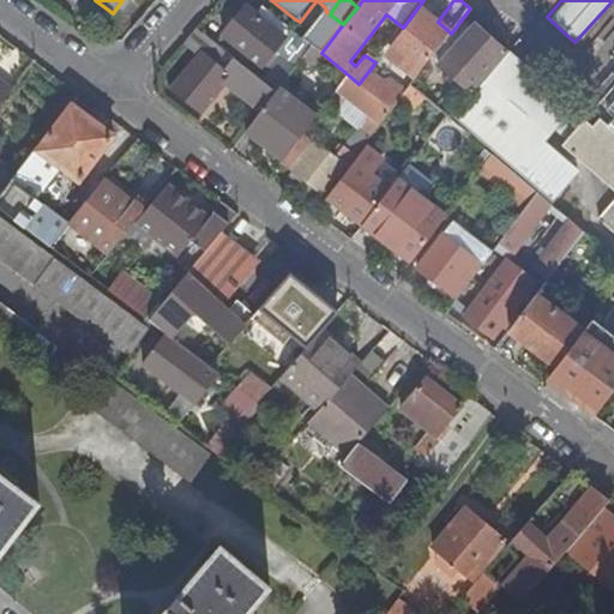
[(272,70),(262,82),(276,94),(286,80),(293,72),(300,61),(312,46),(304,40),(276,17),(268,26),(246,8),(223,36),(263,67),(266,65),(272,70)]
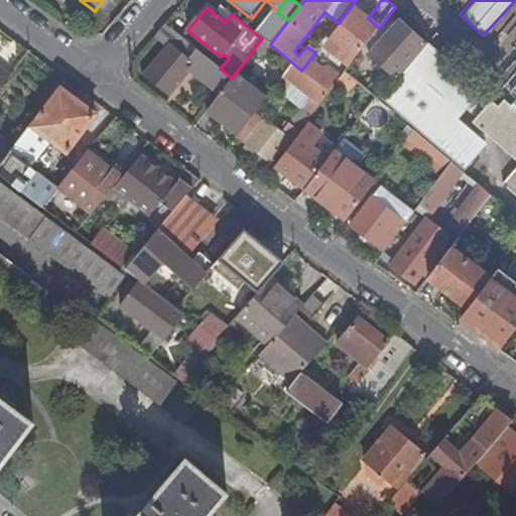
[(288,20),(277,12),(273,9),(272,10),(255,33),(262,38),(270,44),(288,20)]
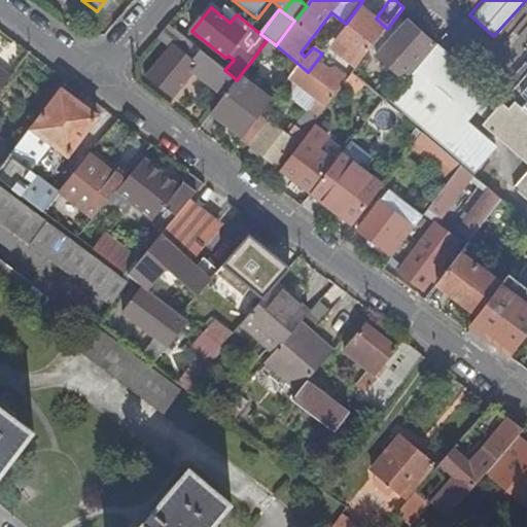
[(387,29),(376,19),(365,10),(338,44),(361,63),(372,49),(387,29)]
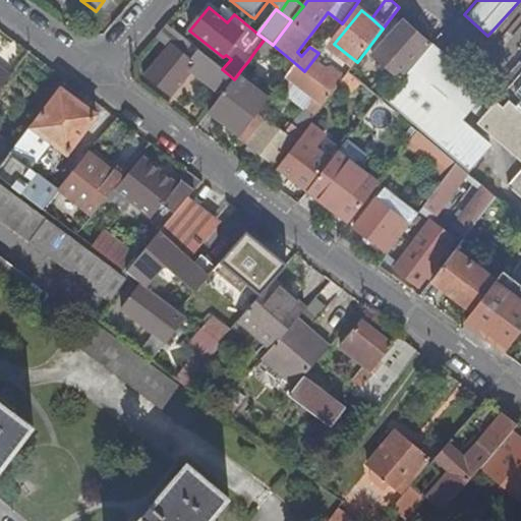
[(373,54),(400,24),(392,16),(383,29),(367,49),(373,54)]
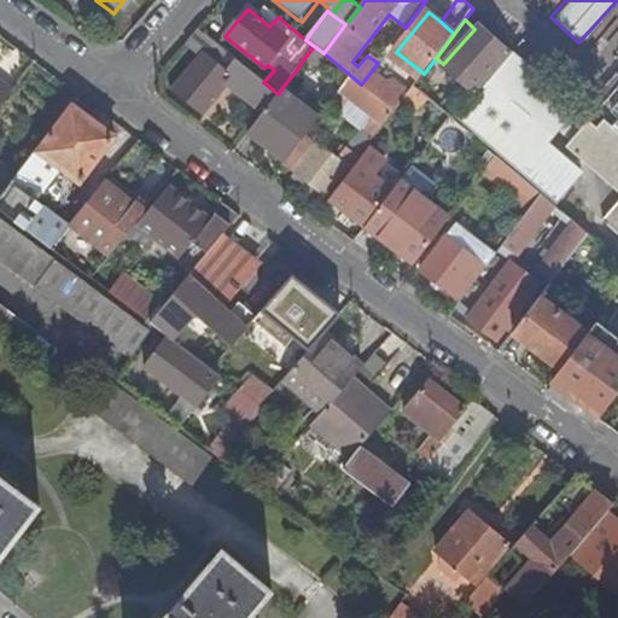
[(474,29),(443,64),(442,65),(474,95),(512,53),(479,24),(474,29)]
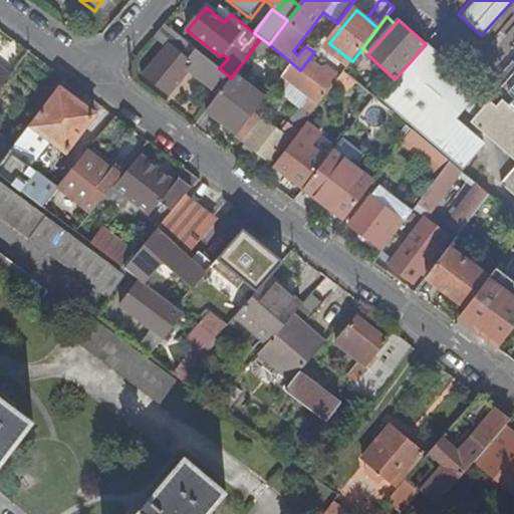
[(187,70),(219,94),(231,78),(219,68),(164,25),(154,37),(168,48),(146,76),(168,94),(187,70)]
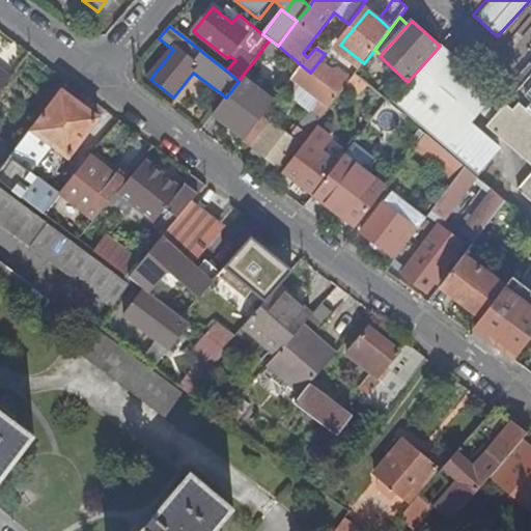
[(393,103),(473,172),(495,147),(466,121),(475,110),(492,91),(442,47),(393,103)]
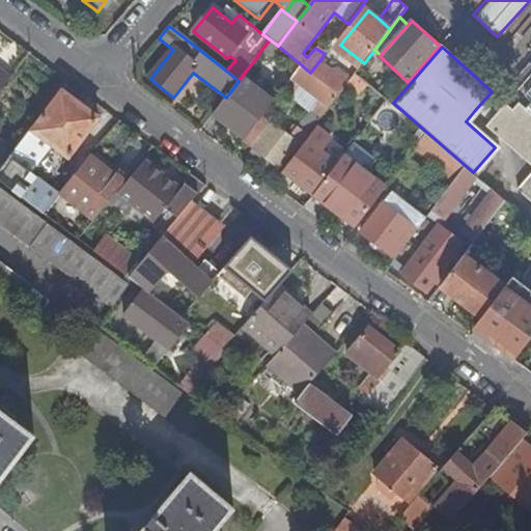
[(259,67),(267,58),(259,53),(253,62),(259,67)]
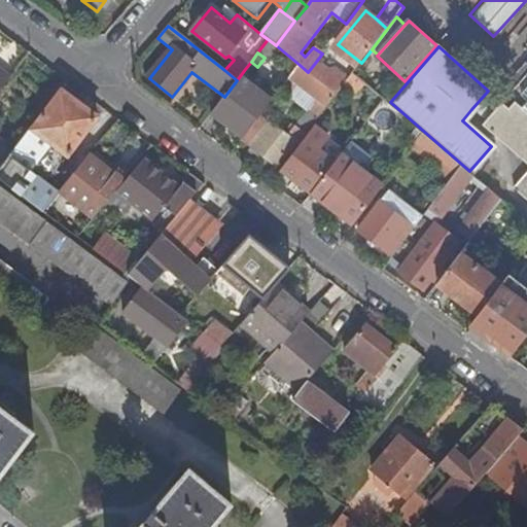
[(324,61),(319,58),(308,72),(337,95),(345,84),(321,65),(324,61)]
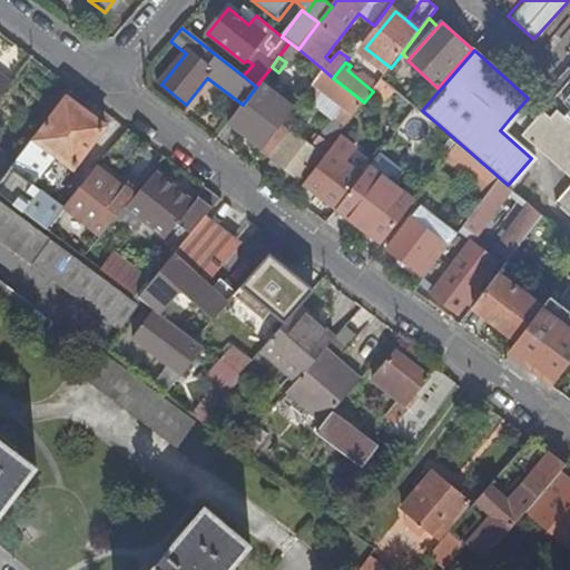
[(15,79),(0,68),(0,76),(10,85),(15,79)]
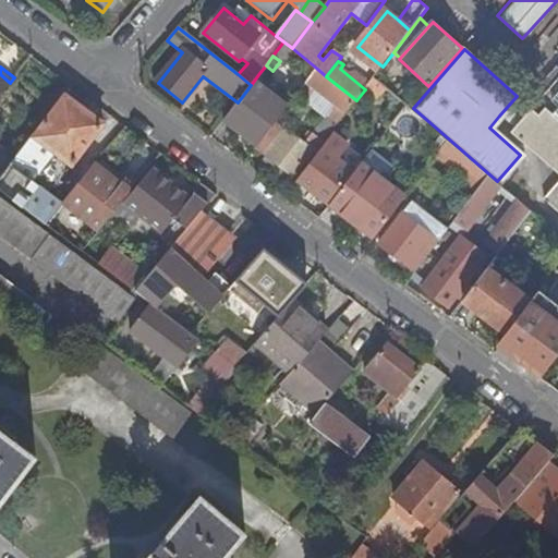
[(419,97),(381,68),(374,79),(386,89),(409,108),(419,97)]
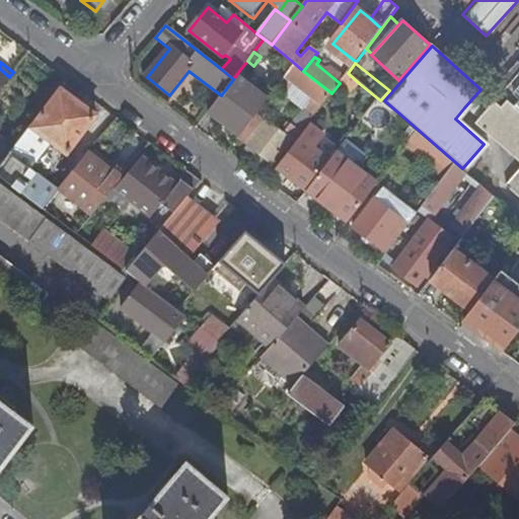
[(247,146),(264,157),(273,164),(290,141),(293,143),(331,93),(303,71),(295,64),(279,84),(287,90),(294,82),(313,96),(283,135),(256,115),(240,136),(238,139),(247,146)]
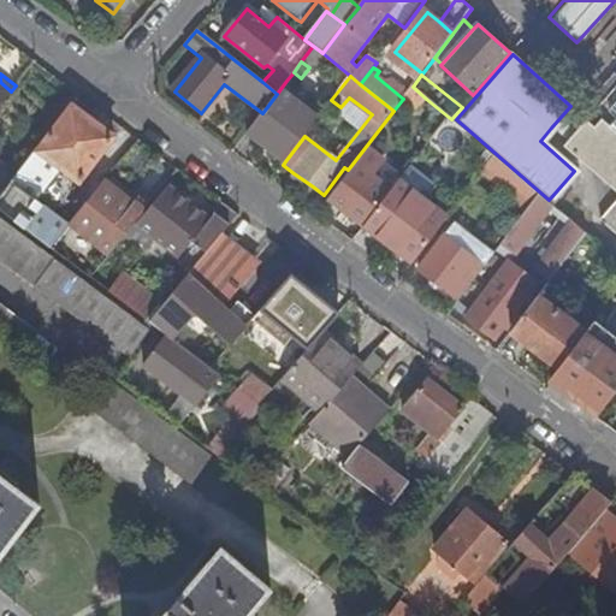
[(324,110),(286,81),(277,94),(262,113),(247,132),(285,161),(304,136),(324,110)]
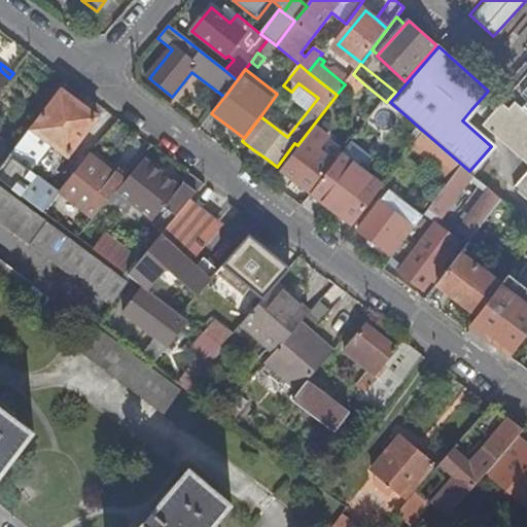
[(526,69),(507,93),(522,105),(526,99),(520,93),(526,84),(526,69)]
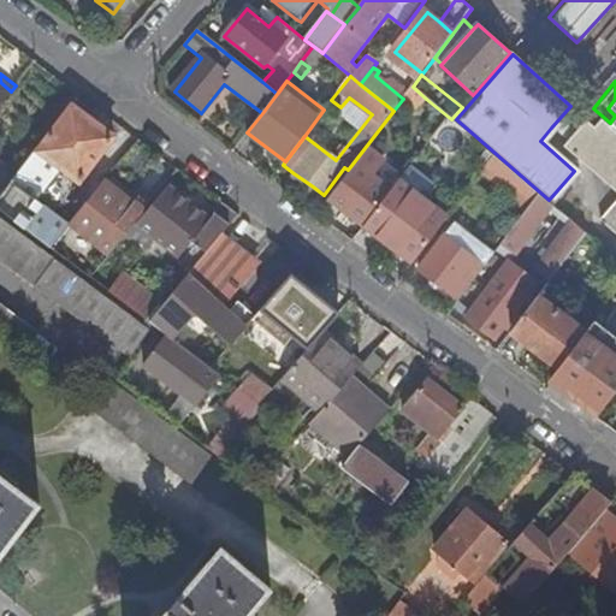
[(0,82),(0,106),(11,92),(0,82)]
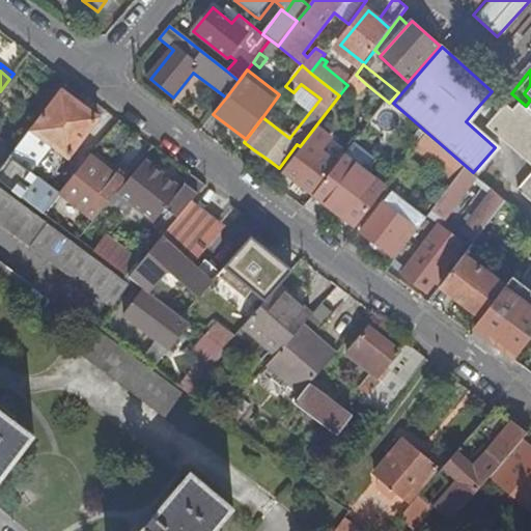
[(359,94),(367,85),(356,75),(347,85),(359,94)]
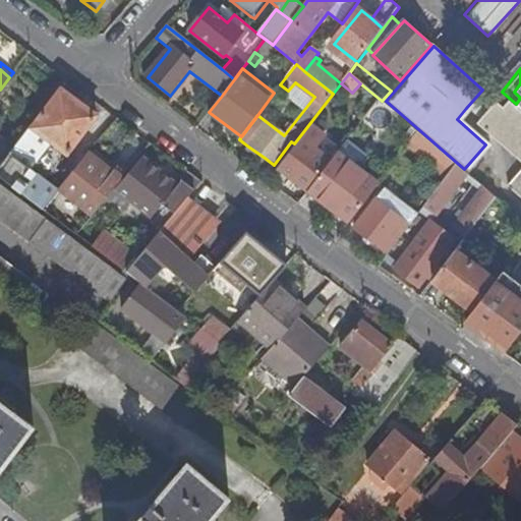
[(520,83),(514,92),(520,98),(516,104),(502,92),(495,100),(478,118),(476,120),(520,160),(520,166),(507,183),(520,195),(520,83)]
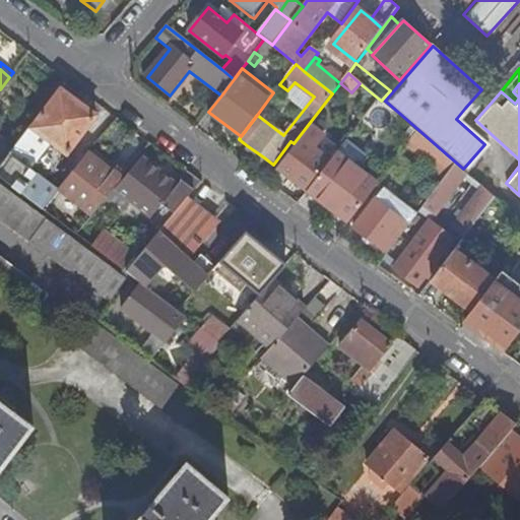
[(33,127),(30,125),(8,154),(0,165),(0,175),(44,208),(59,189),(31,169),(49,145),(61,155),(65,152),(67,153),(96,115),(62,88),(33,127)]
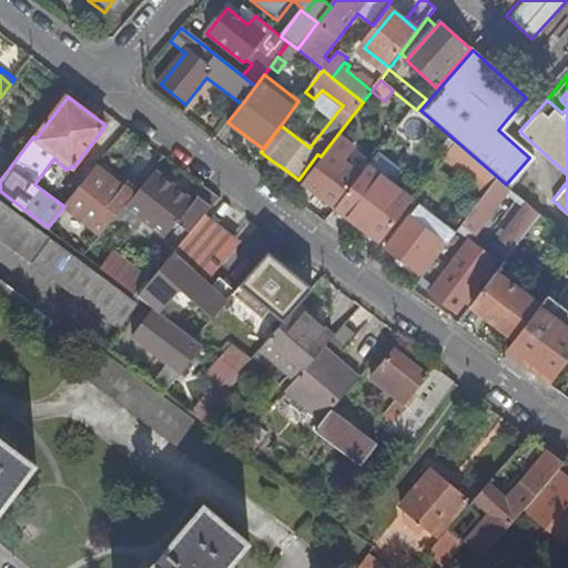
[(539,109),(526,98),(508,118),(521,129),(539,109)]
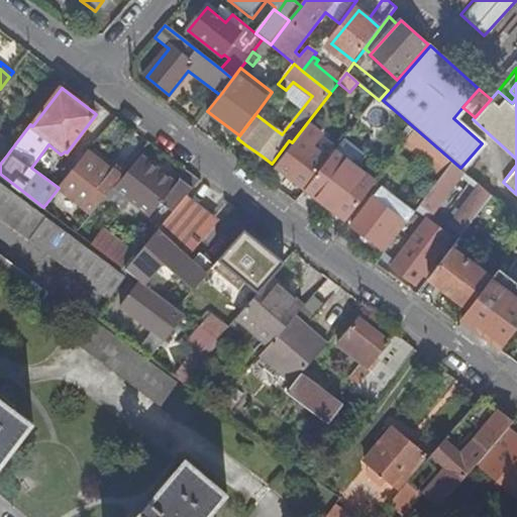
[(406,141),(444,175),(453,164),(414,130),(406,141)]
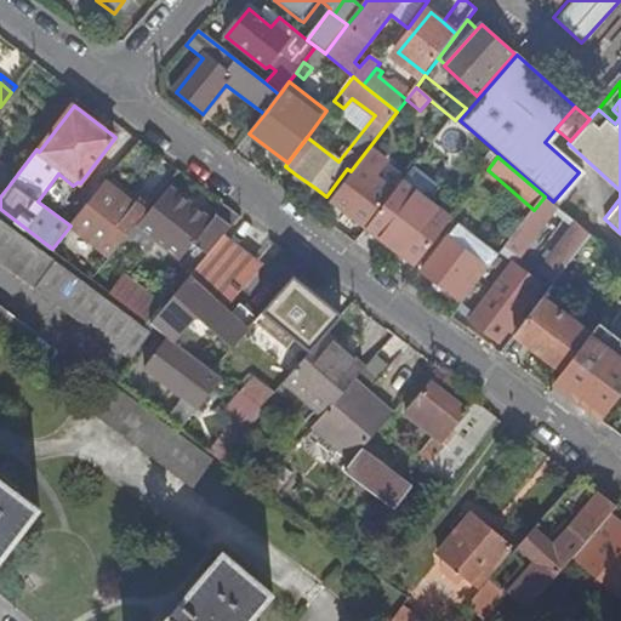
[(334,203),(366,228),(396,192),(362,166),(334,203)]
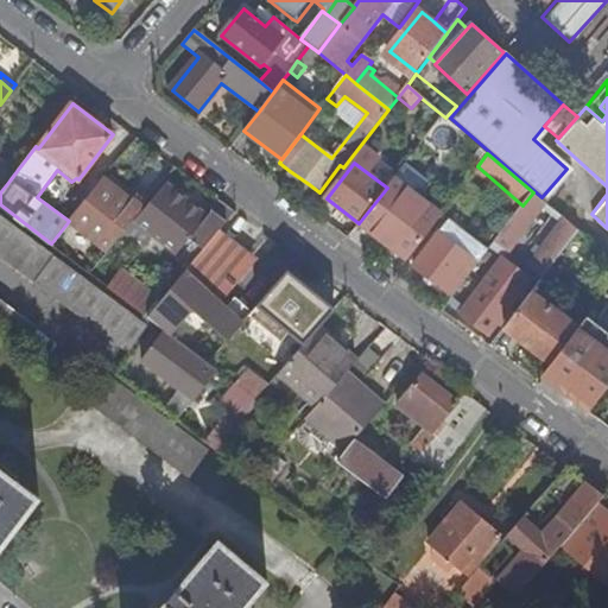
[(309,184),(290,171),(287,176),(305,189),(309,184)]
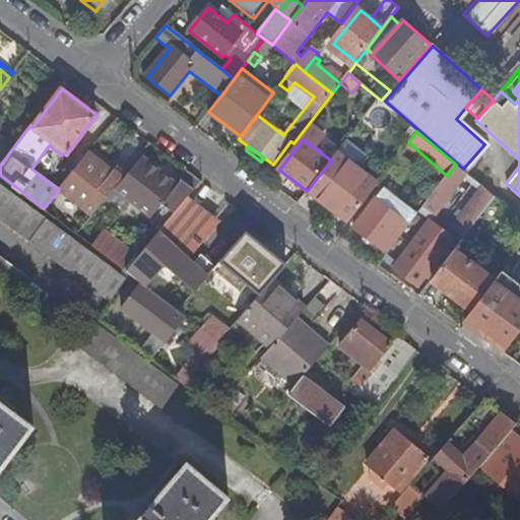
[(0,165),(8,154),(0,147),(0,165)]
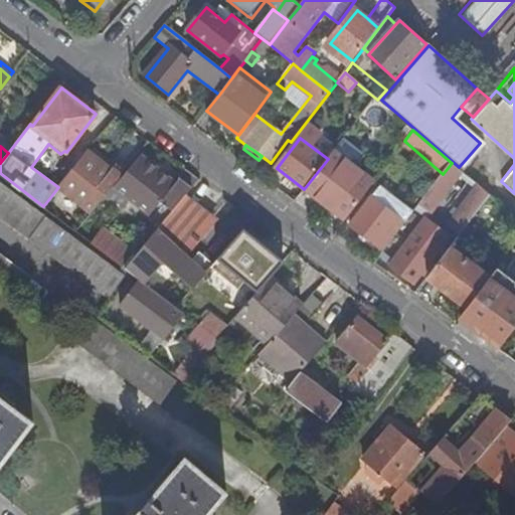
[(373,182),(334,151),(328,159),(304,189),(344,220),(373,182)]
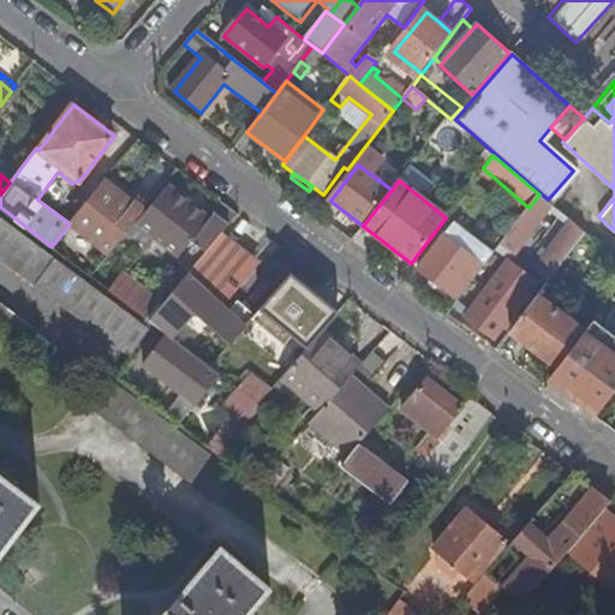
[(71,222),(109,252),(150,203),(139,195),(131,204),(103,181),(71,222)]
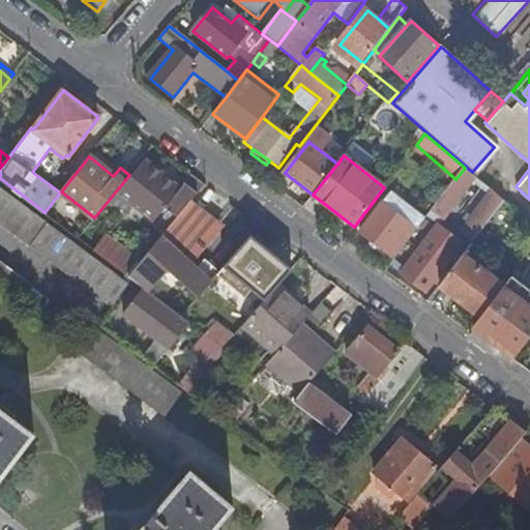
[(169,210),(178,217),(192,201),(198,193),(205,184),(193,175),(181,188),(145,159),(118,192),(157,224),(169,210)]
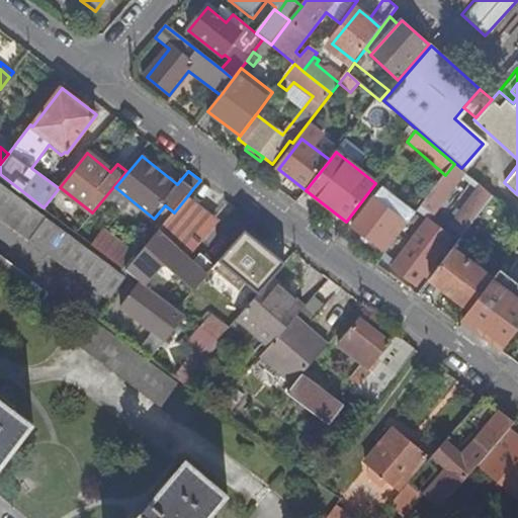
[(0,217),(110,300),(127,278),(0,181),(0,217)]
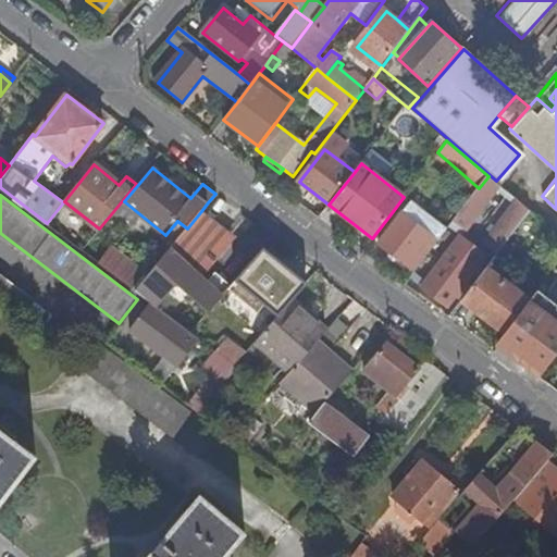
[(503,214),(491,232),(482,243),(496,255),(529,211),(515,199),(503,214)]
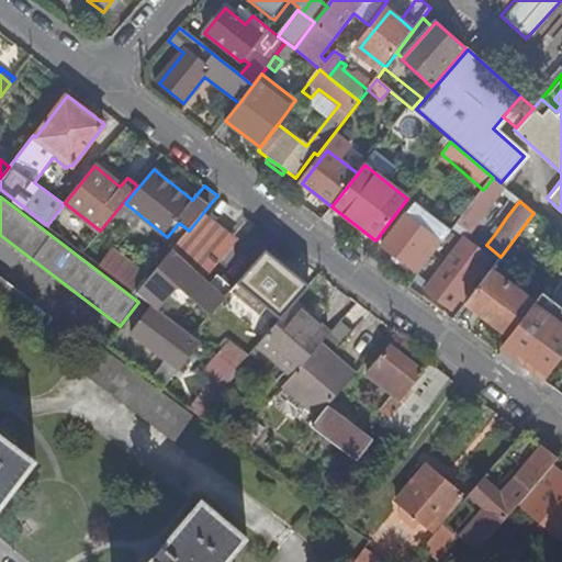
[(416,265),(423,269),(450,235),(414,208),(383,246),(412,270),(416,265)]
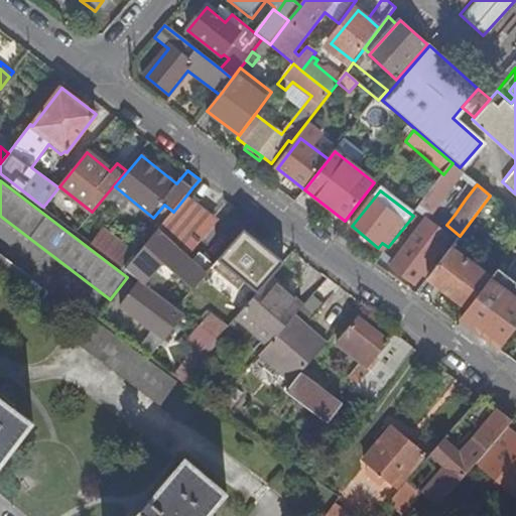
[(214,217),(186,196),(173,212),(133,260),(126,269),(142,281),(145,284),(163,263),(194,288),(207,273),(191,261),(182,253),(214,217)]
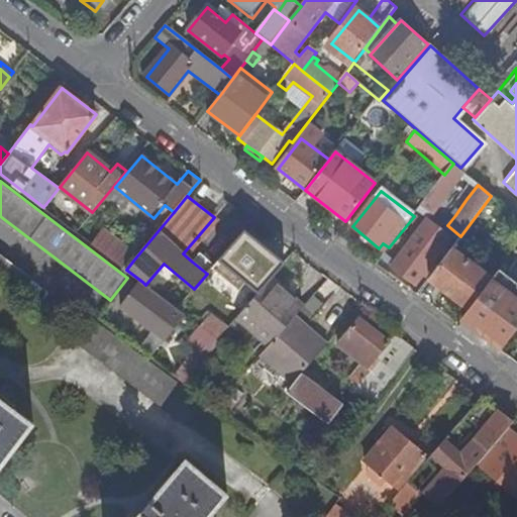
[(451,212),(455,215),(467,199),(463,196),(451,212)]
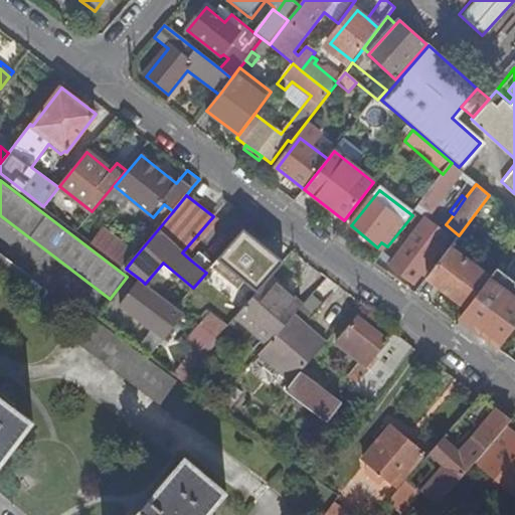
[(462,258),(502,205),(489,195),(459,235),(450,248),(462,258)]
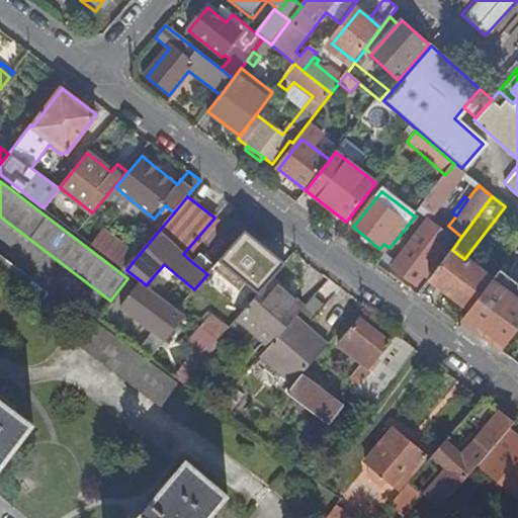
[(414,285),(451,240),(432,224),(394,268),(414,285)]
